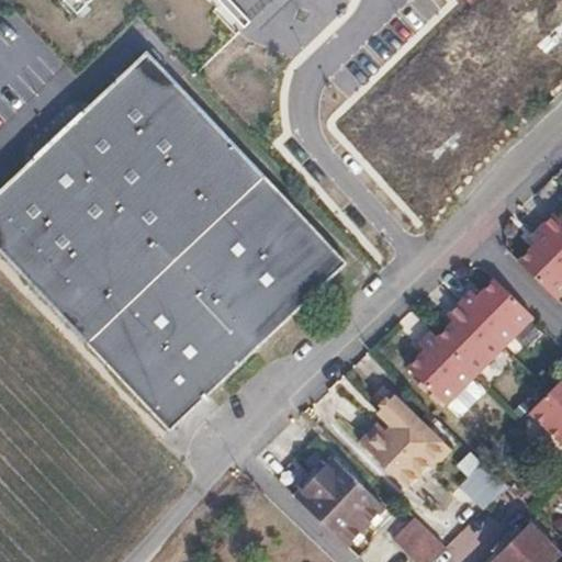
[(146,51),(0,191),(0,248),(173,430),(285,324),(282,322),(306,298),(310,301),(349,263),(148,53),(146,51)]
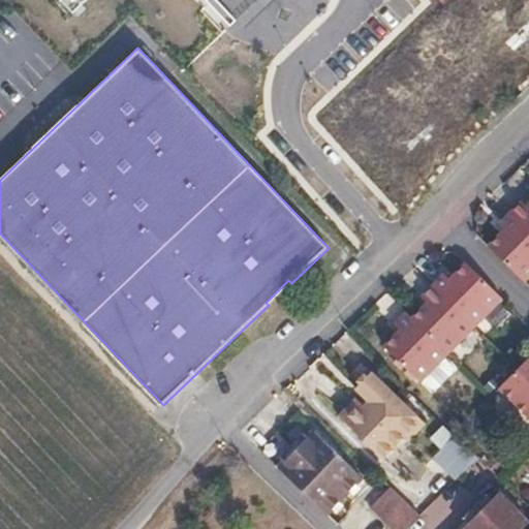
[(398,192),(467,106),(406,58),(369,103),(367,101),(334,142),(398,192)]
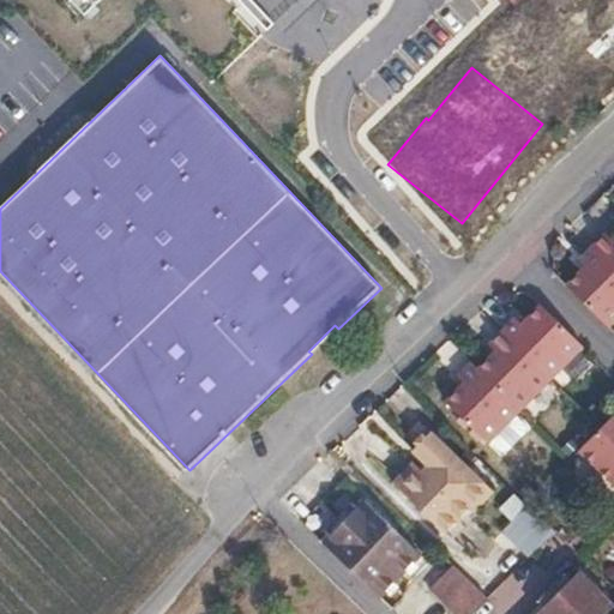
[(613,265),(613,239),(611,236),(603,229),(590,242),(613,265)]
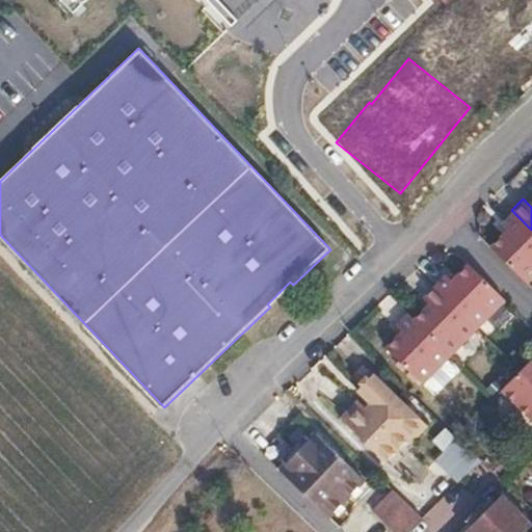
[(531,272),(531,230),(511,210),(499,221),(504,227),(508,231),(502,237),(499,233),(488,242),(526,280),(531,272)]
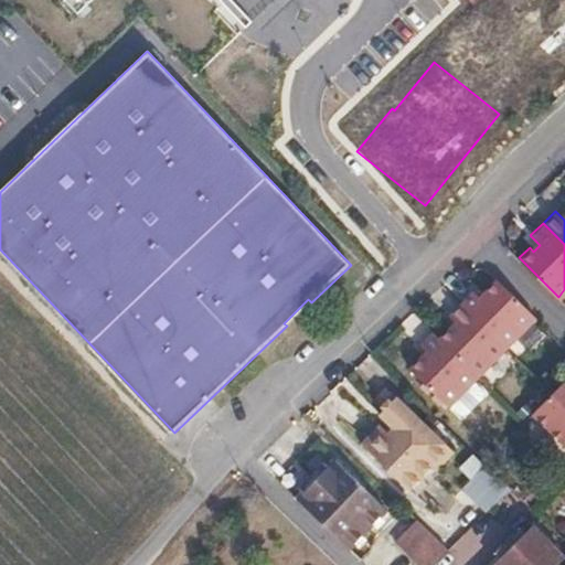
[(533,252),(540,245),(535,241),(530,247),(533,252)]
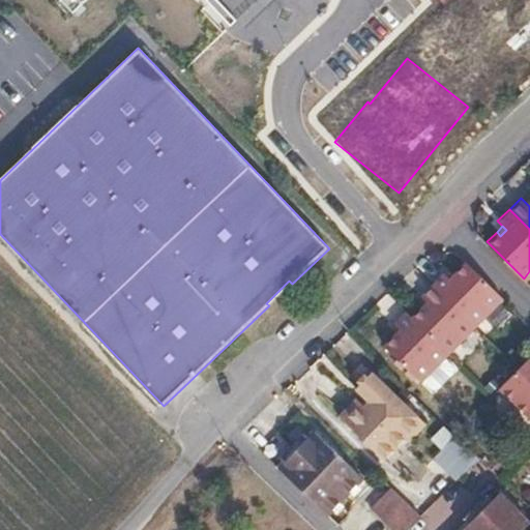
[(473,326),(501,299),(463,262),(451,273),(457,277),(451,282),(447,277),(443,273),(432,286),(473,326)]
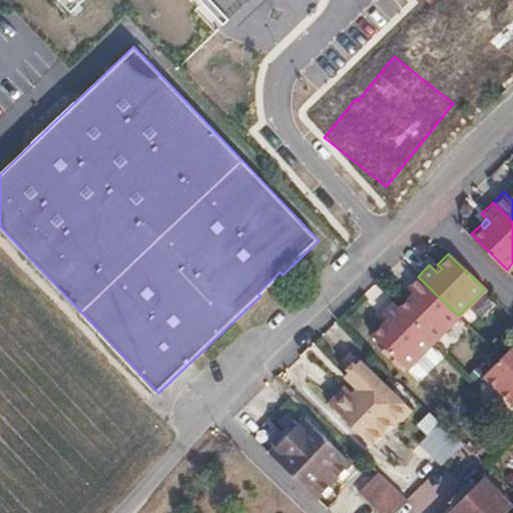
[(437,273),(442,269),(437,265),(433,269),(437,273)]
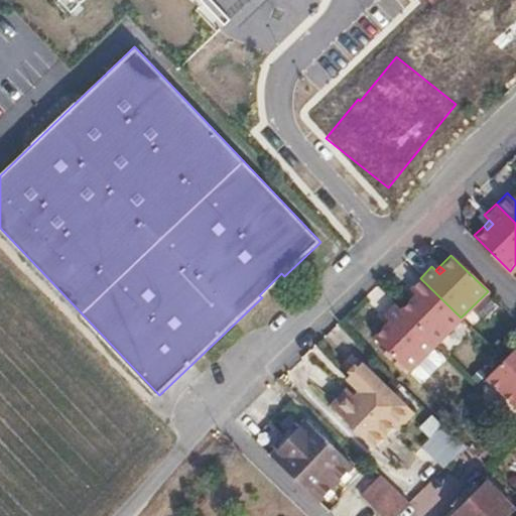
[(262,297),(284,276),(281,273),(259,295),(262,297)]
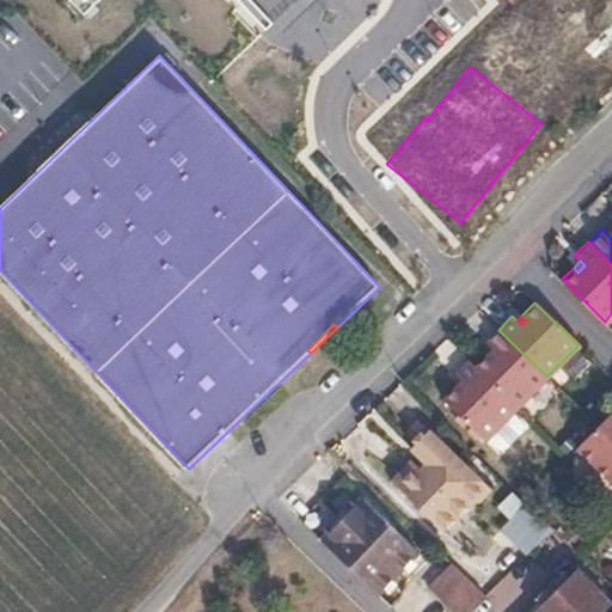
[(546,377),(499,330),(487,342),(491,347),(496,353),(489,360),(484,354),(473,366),(516,408),(546,377)]
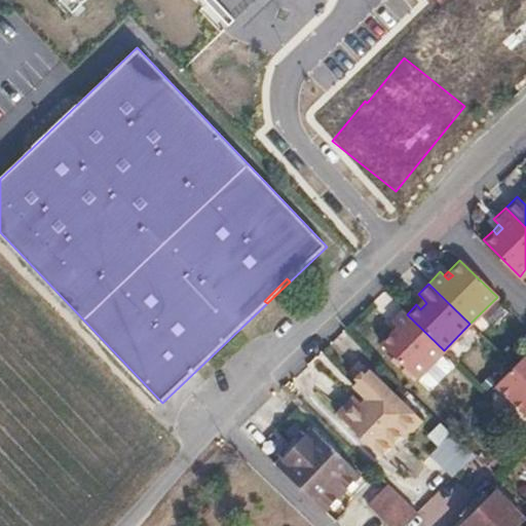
[(420,309),(426,303),(422,298),(416,304),(420,309)]
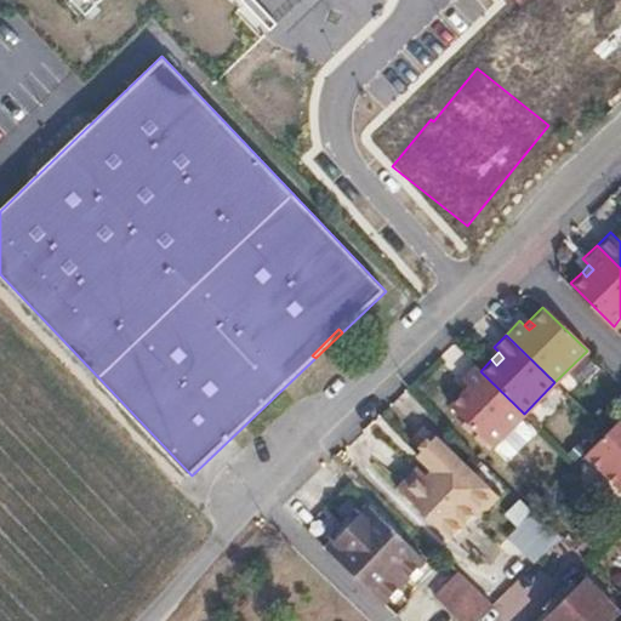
[(494,444),(524,414),(480,371),(473,365),(461,377),(467,383),(472,388),(466,394),(461,389),(450,402),(494,444)]
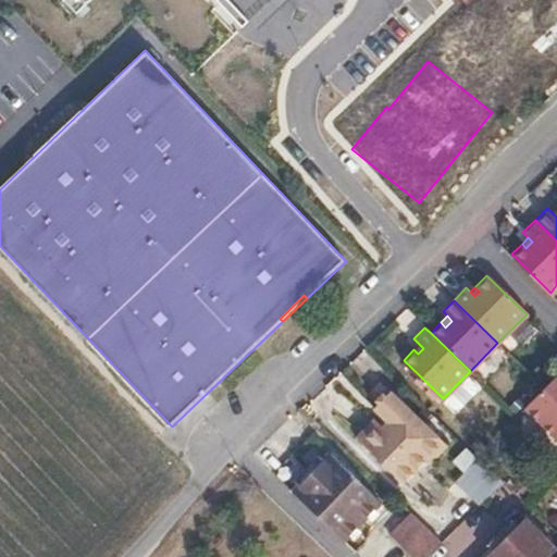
[(418,354),(423,348),(419,344),(413,349),(418,354)]
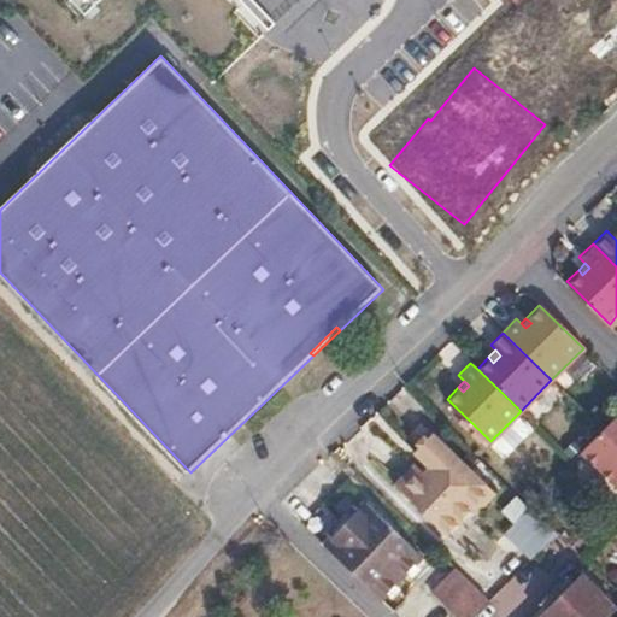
[(616,411),(587,442),(581,448),(616,482),(616,411)]
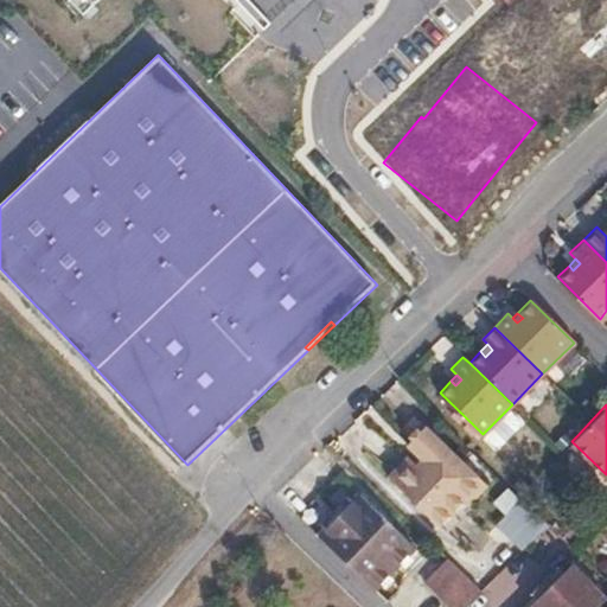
[(491,486),(429,428),(414,445),(430,460),(425,466),(422,465),(402,486),(443,526),(470,499),(474,504),(491,486)]
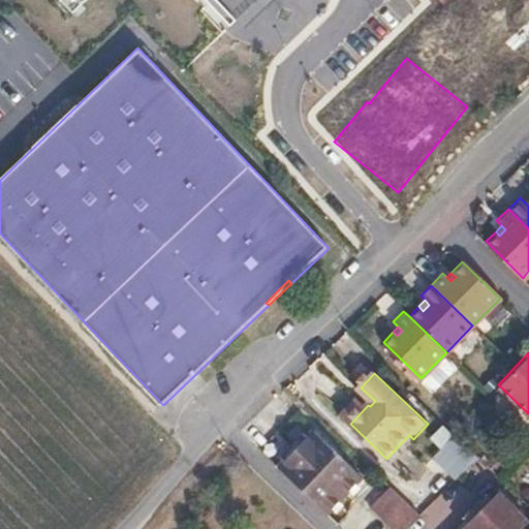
[(350,424),(368,405),(361,398),(342,415),(350,424)]
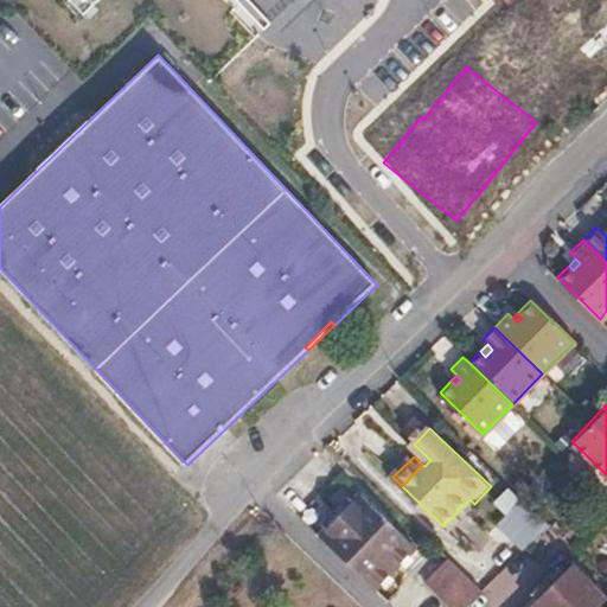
[(364,494),(323,536),(376,590),(417,549),(364,494)]
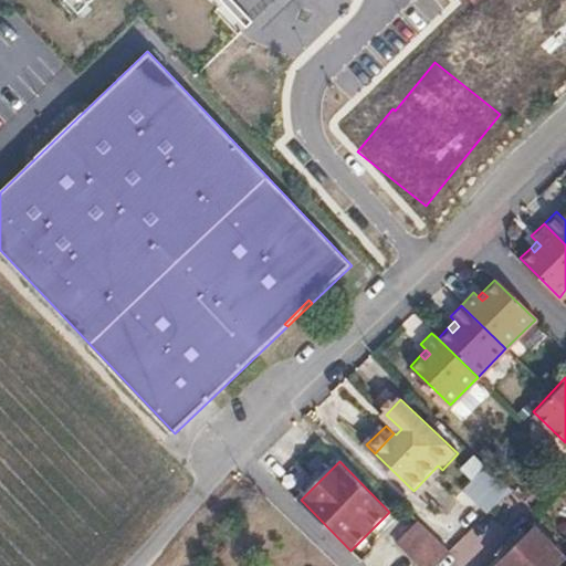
[(490,510),(511,488),(486,463),(463,485),(490,510)]
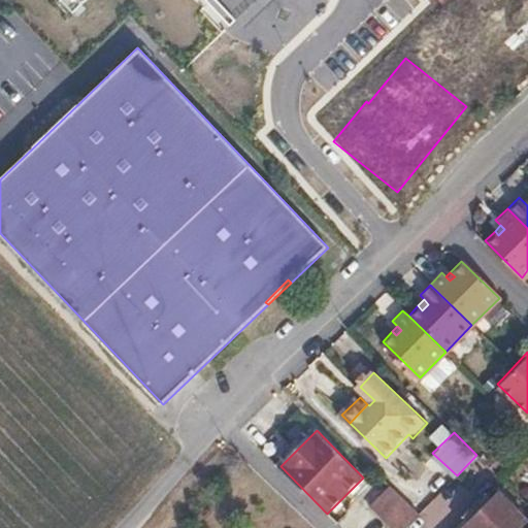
[(394,527),(406,527),(422,514),(392,485),(371,506),(394,527)]
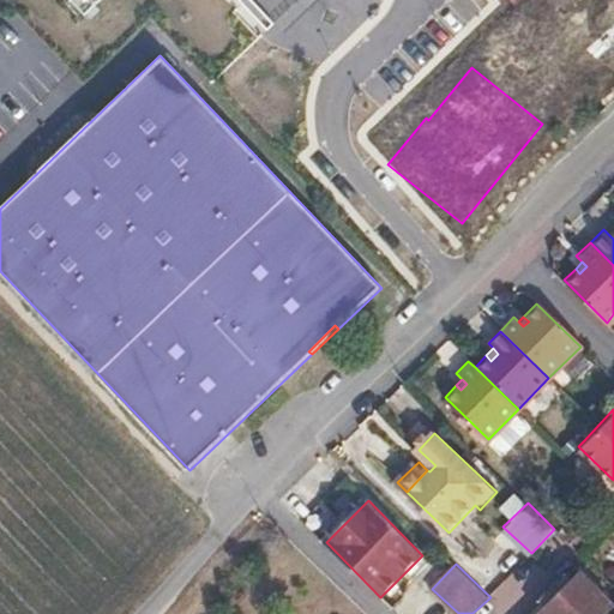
[(603,613),(613,605),(581,572),(539,613),(603,613)]
